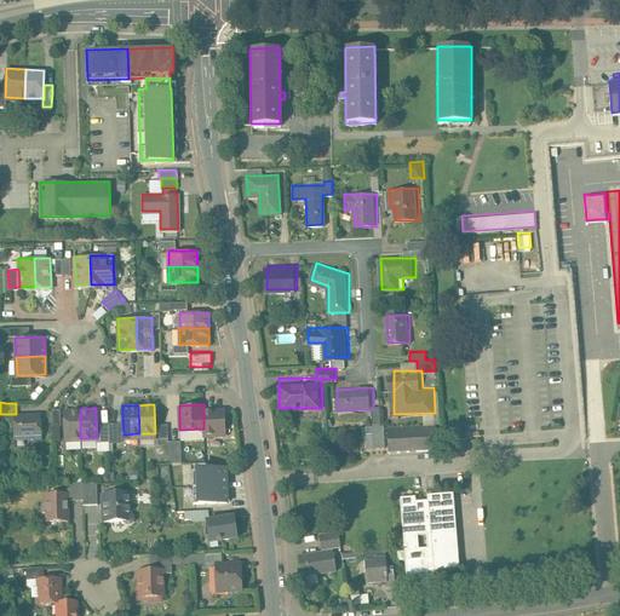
[(80,409),(72,409),(64,409),(65,438),(80,438),(80,409)]
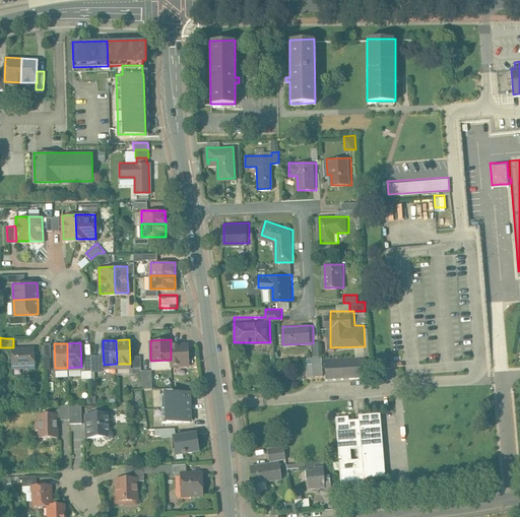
[(187,343),(177,343),(171,343),(172,358),(172,360),(171,360),(171,364),(188,363),(187,343)]
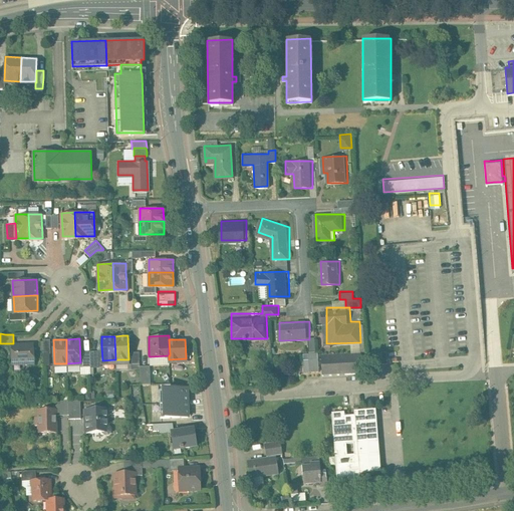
[(12,343),(12,356),(12,357),(12,361),(33,361),(33,343),(12,343)]
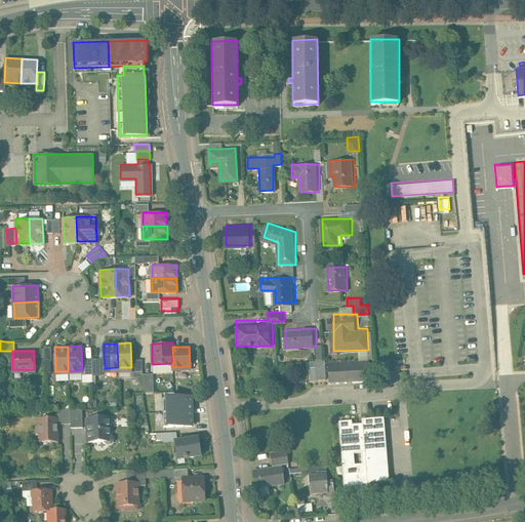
[(92,372),(94,372),(94,371),(102,371),(105,368),(104,357),(91,358),(92,372)]
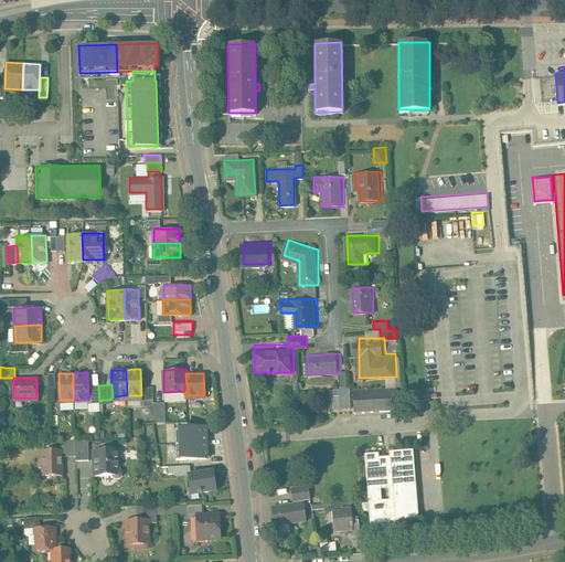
[(152,385),(148,385),(144,385),(145,399),(153,399),(152,385)]
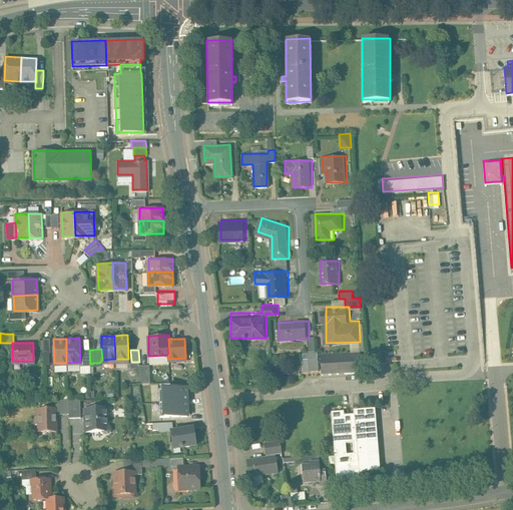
[(321,368),(321,370),(361,368),(360,352),(307,355),(307,369),(321,368)]
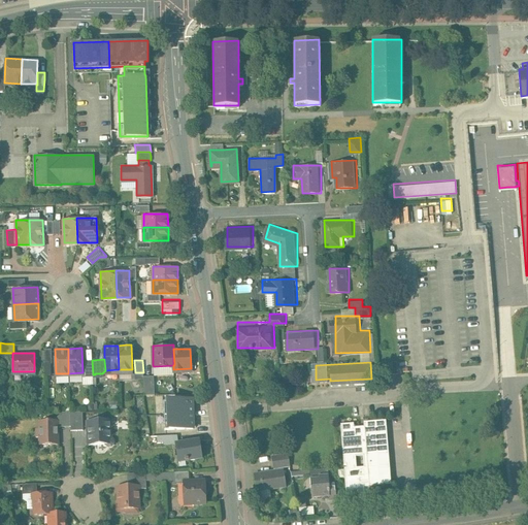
[(143,374),(143,386),(144,393),(154,393),(154,374),(143,374)]
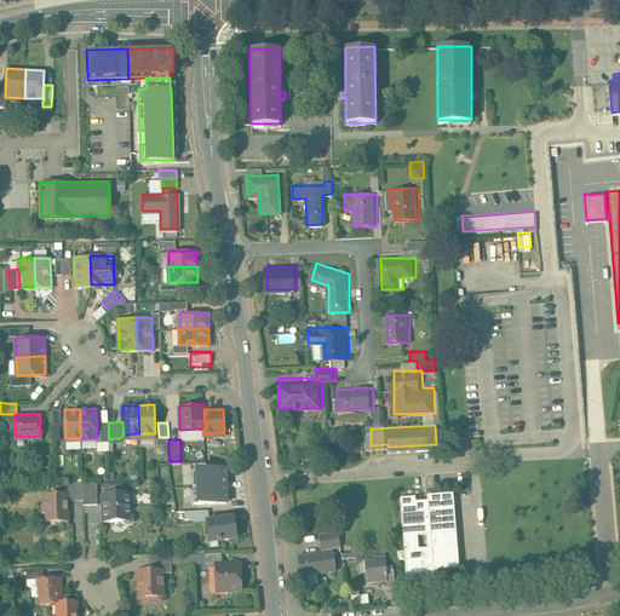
[(229,466),(193,467),(193,484),(229,483),(229,466)]
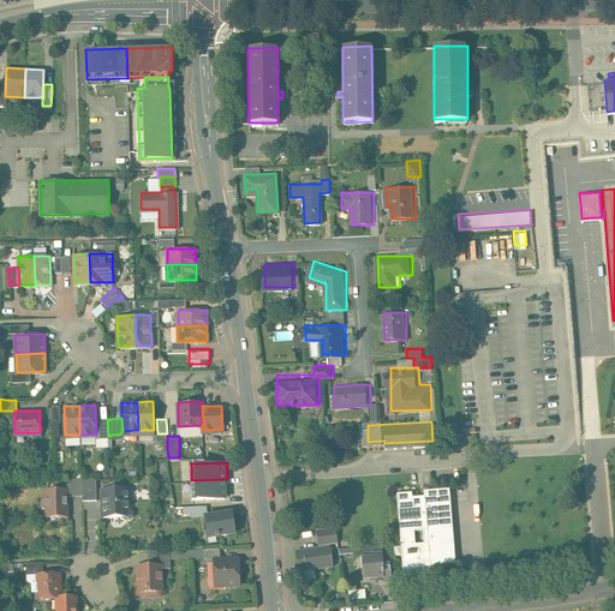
[(58,484),(58,486),(58,487),(66,487),(67,495),(82,493),(81,477),(69,478),(69,480),(65,484),(58,484)]
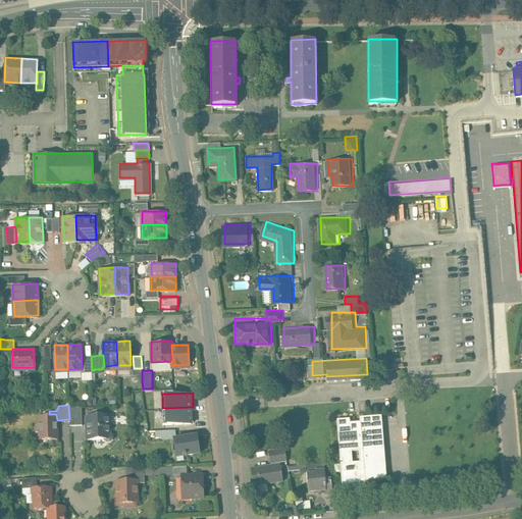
[(82,405),(73,405),(68,406),(69,419),(69,420),(69,423),(82,423),(82,405)]
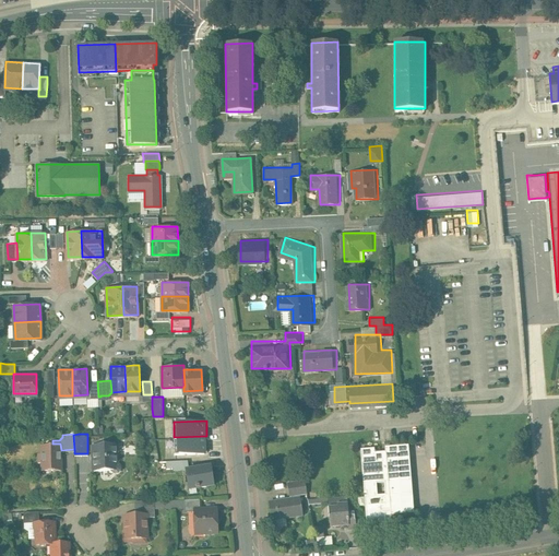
[(206,436),(174,437),(175,452),(207,451),(206,436)]
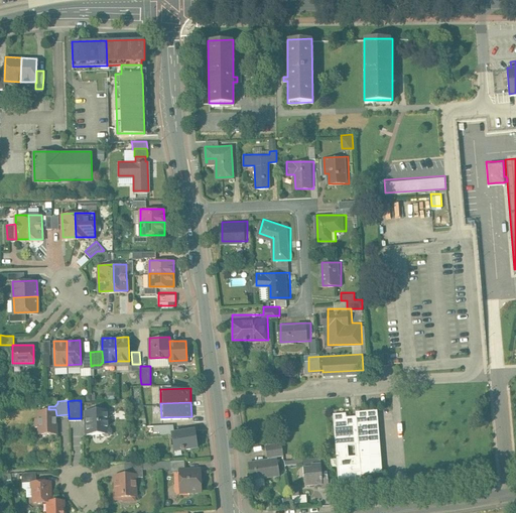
[(85,409),(86,430),(86,432),(103,431),(105,433),(109,433),(111,431),(111,428),(109,426),(108,408),(85,409)]
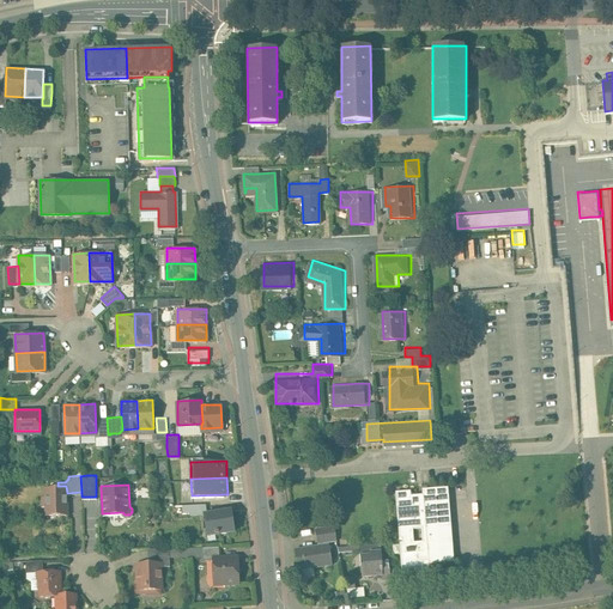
[(42,503),(43,503),(46,504),(46,513),(67,512),(66,486),(46,487),(46,495),(42,497),(42,503)]
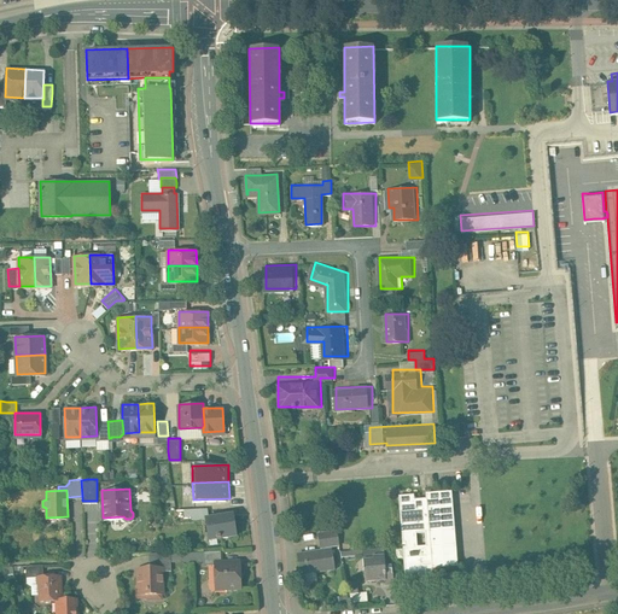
[(458,565),(452,490),(426,492),(426,496),(414,497),(413,492),(398,493),(402,542),(404,542),(404,544),(403,544),(406,577),(426,576),(426,571),(432,571),(432,567),(458,565)]
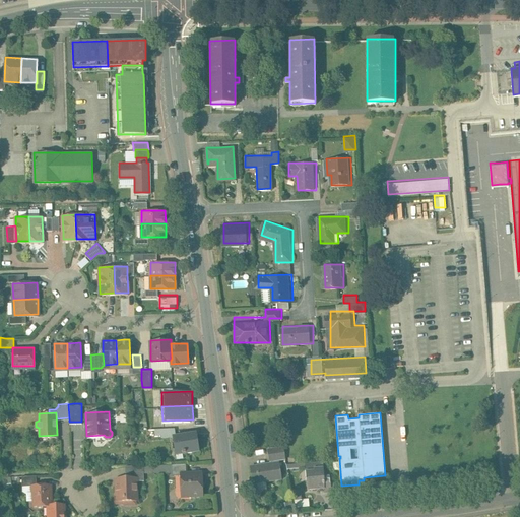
[(176,435),(176,427),(160,428),(160,434),(160,436),(173,436),(176,435)]
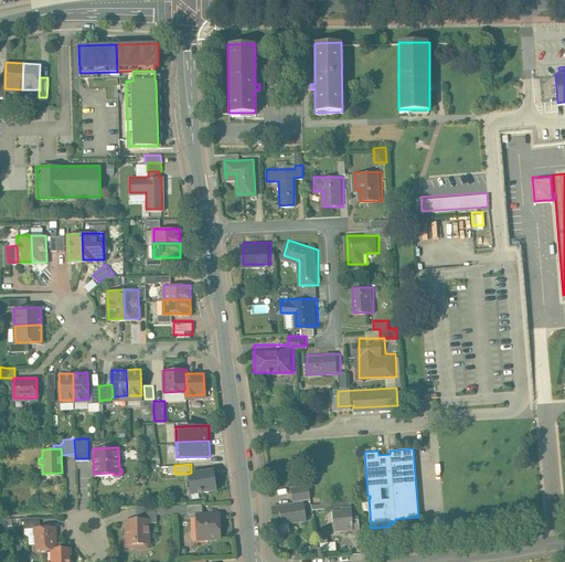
[(199,491),(213,489),(215,488),(212,469),(191,473),(188,474),(191,490),(198,490),(199,491)]
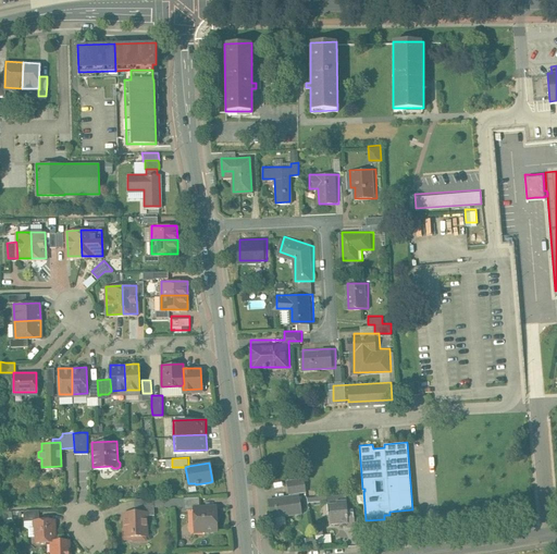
[(304,477),(286,480),(288,493),(306,490),(304,477)]
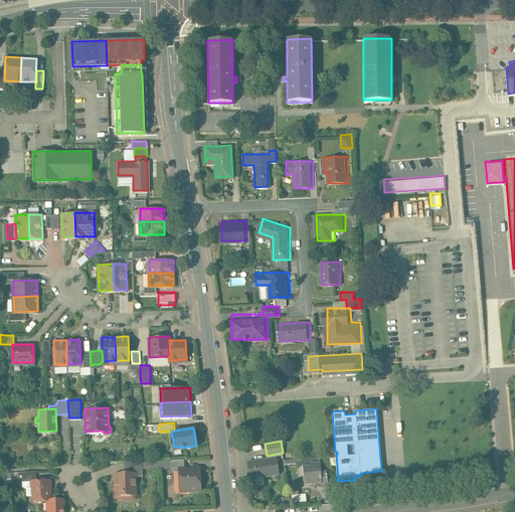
[(276,456),(246,460),(249,477),(279,472),(276,456)]
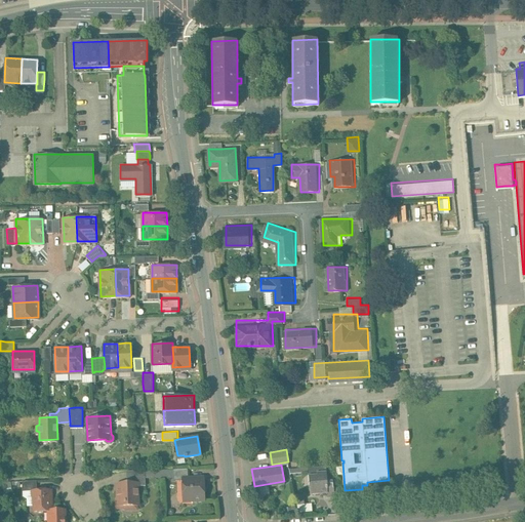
[(308,467),(310,490),(327,489),(326,478),(325,466),(308,467)]
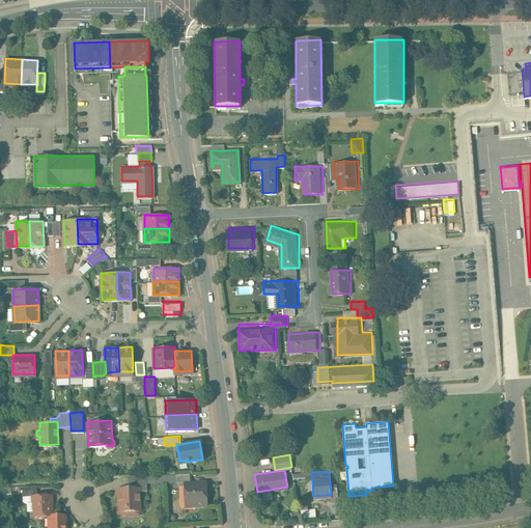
[(140,490),(147,490),(146,482),(146,474),(130,474),(131,488),(140,487),(140,490)]
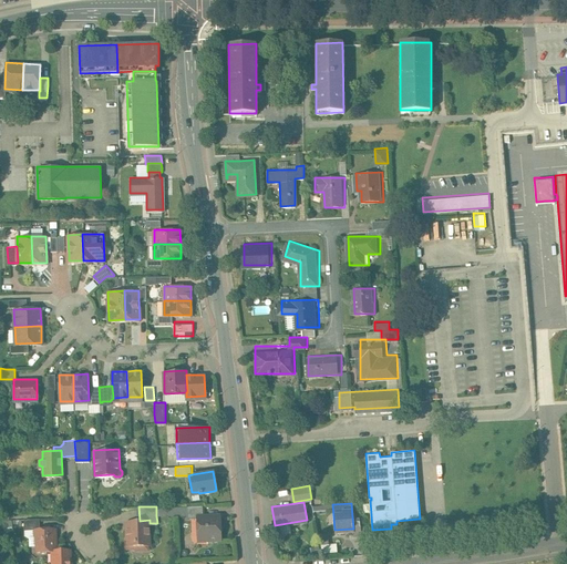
[(196,515),(197,541),(222,540),(220,513),(204,513),(196,513),(196,515)]
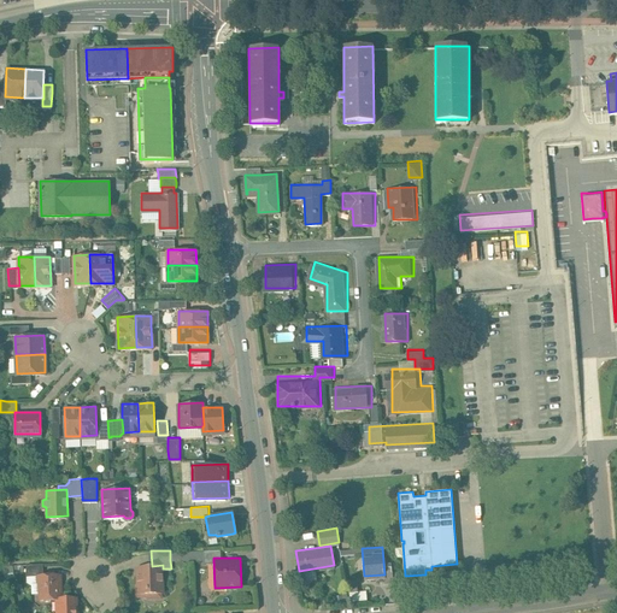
[(25,563),(25,565),(25,566),(27,575),(43,573),(42,563),(25,563)]
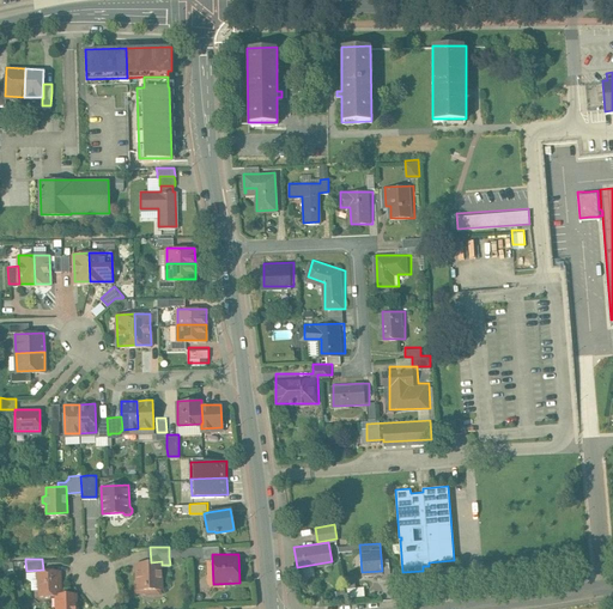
[(162,561),(151,562),(137,562),(137,579),(135,579),(135,591),(146,591),(147,592),(161,592),(161,589),(163,588),(162,565),(162,561)]
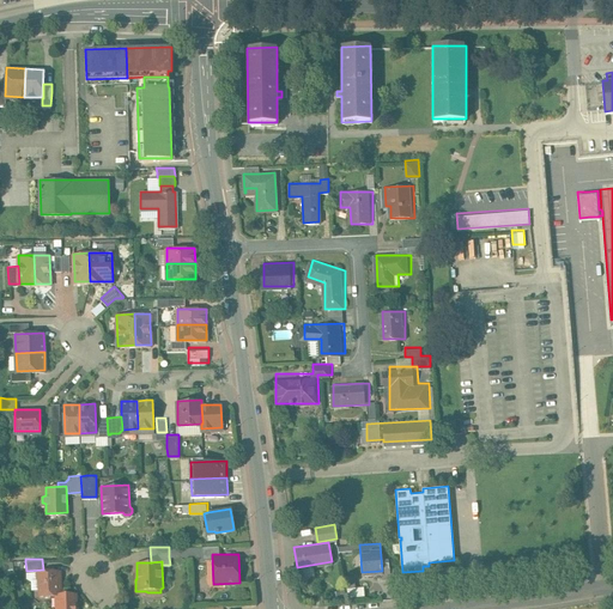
[(56,570),(48,570),(40,571),(40,594),(60,594),(60,584),(58,582),(56,570)]
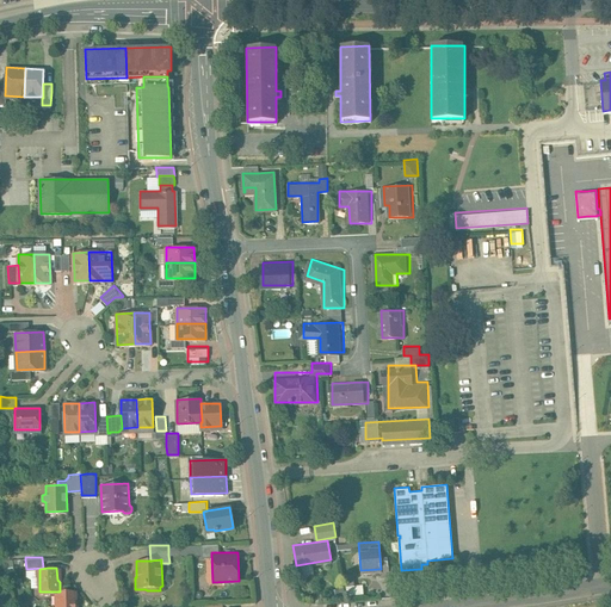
[(357,590),(355,571),(344,573),(345,592),(357,590)]
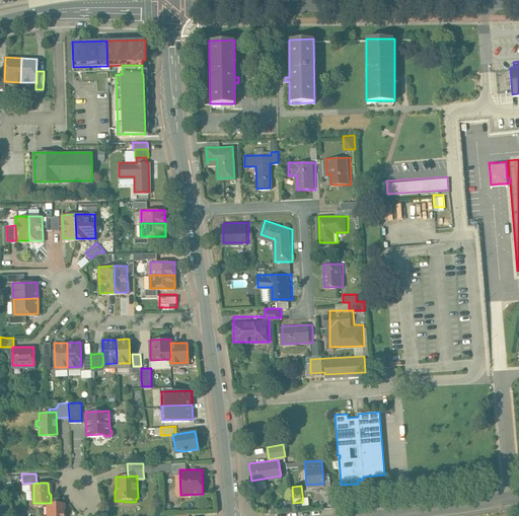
[(64,515),(64,502),(56,503),(49,503),(49,515),(64,515)]
